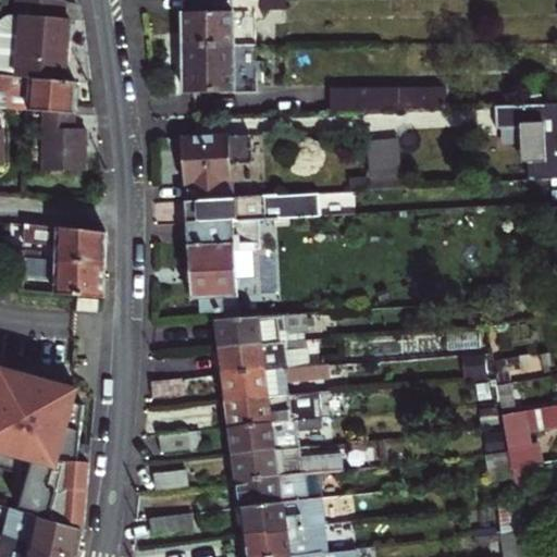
[(63,19),(65,0),(64,0),(17,0),(16,16),(9,16),(4,19),(0,22),(0,75),(64,81),(70,20),(63,19)]
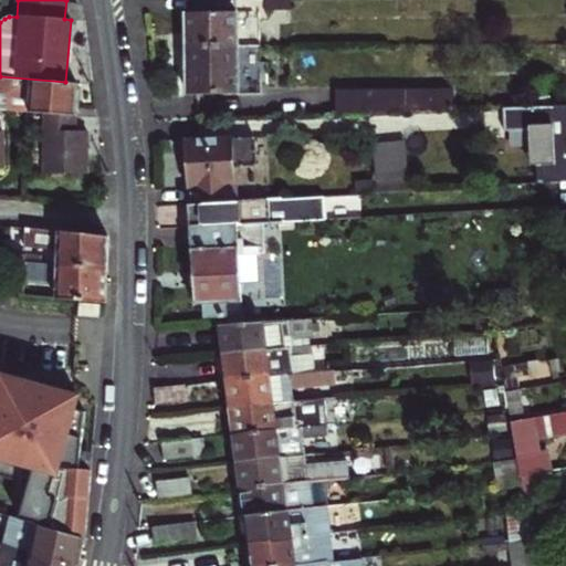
[(187,12),(187,45),(237,45),(237,12),(237,0),(195,0),(196,12),(187,12)]
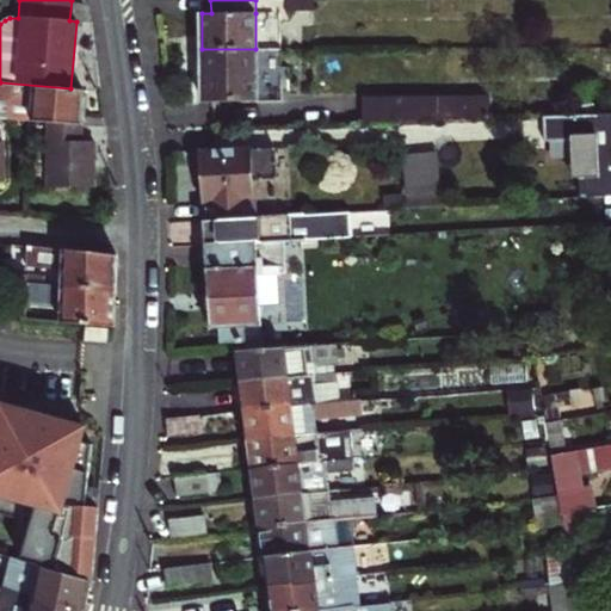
[(285,0),(287,10),(313,10),(313,0),(285,0)]
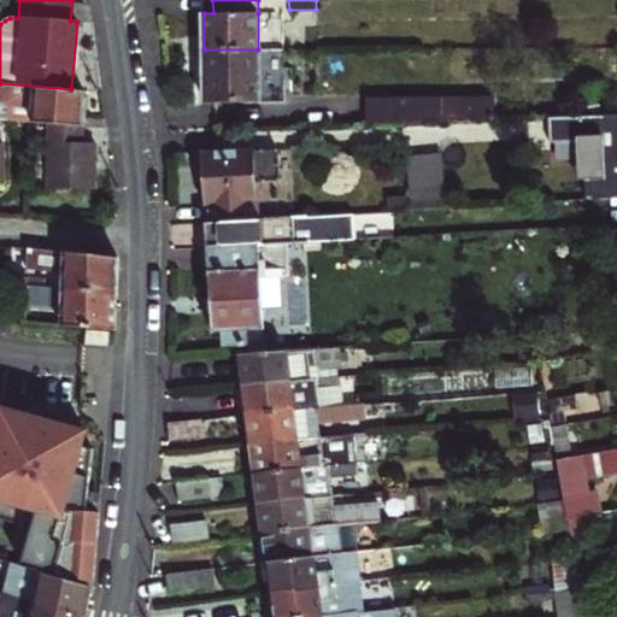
[(258,13),(258,50),(283,50),(283,13),(258,13)]
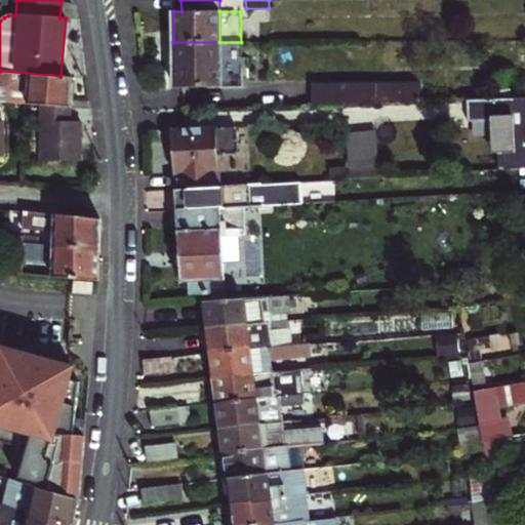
[(173,42),(174,87),(220,87),(219,42),(173,42)]
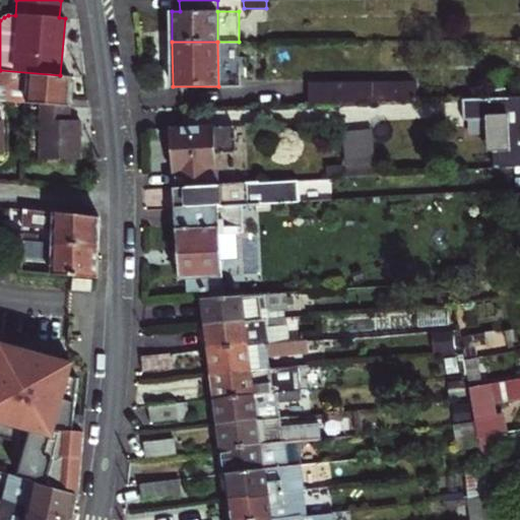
[(217,42),(218,86),(240,86),(239,42),(217,42)]
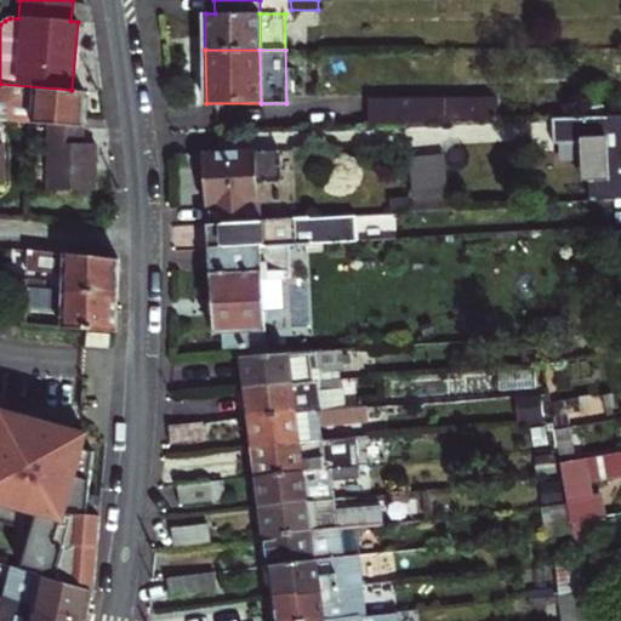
[(85,91),(72,90),(0,84),(0,100),(12,102),(11,121),(50,124),(84,126),(85,91)]
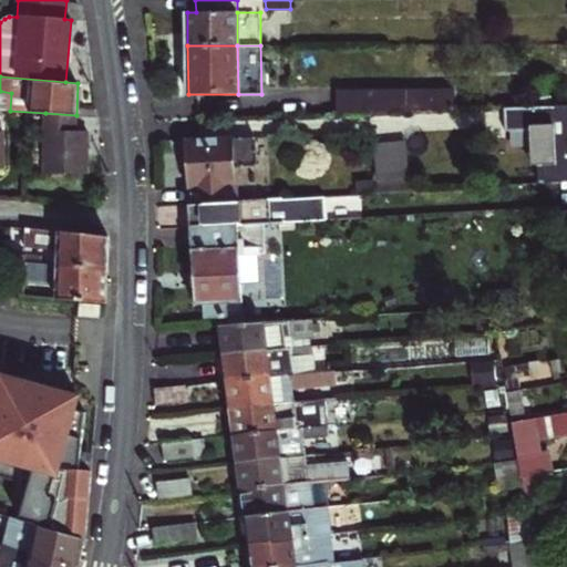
[(338,92),(338,114),(453,110),(453,90),(338,92)]
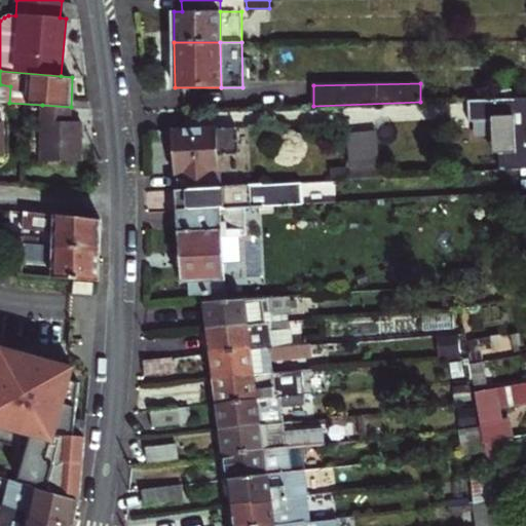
[(0,84),(0,102),(9,103),(10,86),(0,84)]
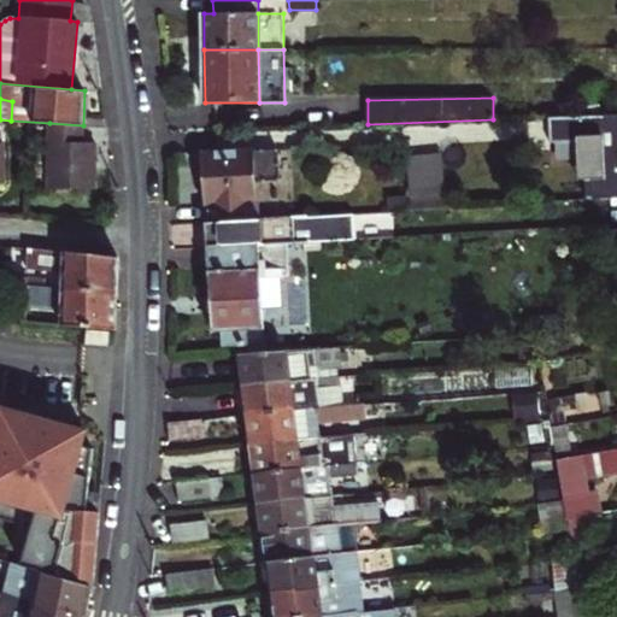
[(576,141),(577,181),(586,180),(587,200),(616,198),(616,113),(548,117),(550,142),(576,141)]
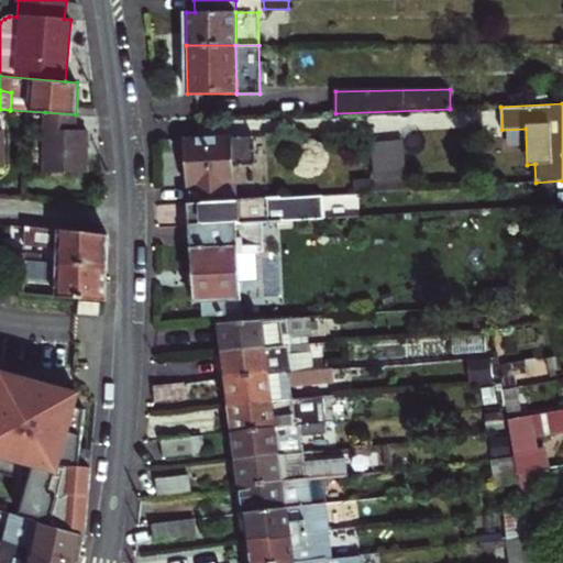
[(75,130),(76,114),(45,112),(44,173),(87,173),(87,130),(75,130)]
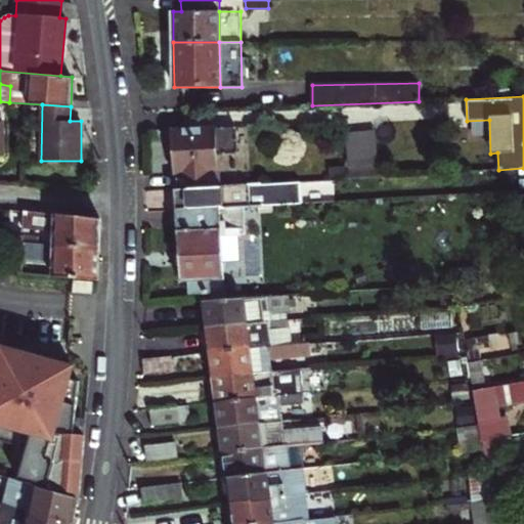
[(219,186),(217,155),(237,154),(236,126),(171,130),(173,173),(175,173),(175,188),(219,186)]
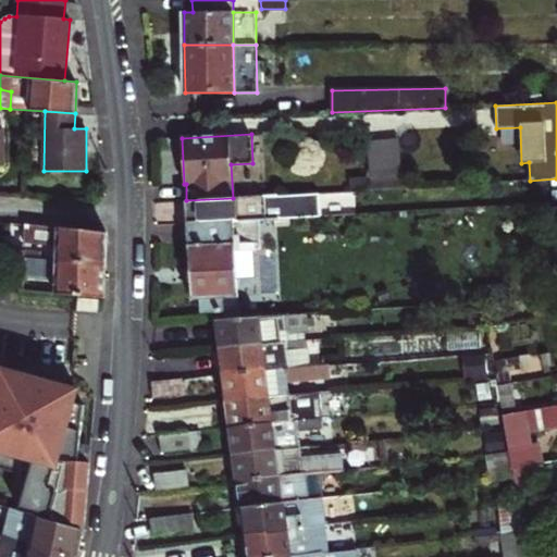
[(398,139),(366,140),(369,189),(401,188),(398,139)]
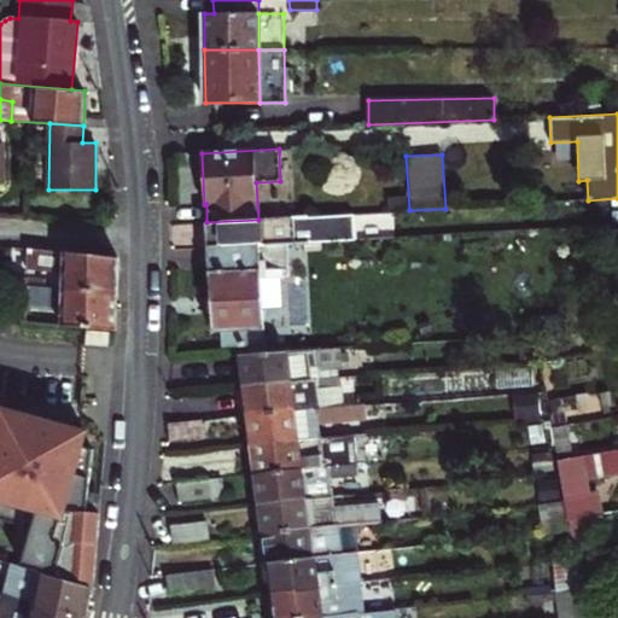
[(207,222),(205,222),(208,248),(289,243),(371,238),(368,214),(258,220),(207,222)]
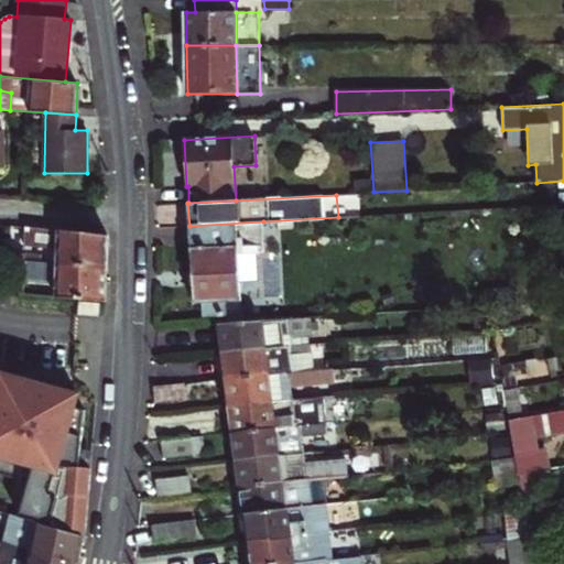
[(263,221),(190,226),(194,302),(203,302),(204,316),(219,316),(220,324),(243,322),(239,253),(266,252),(263,221)]
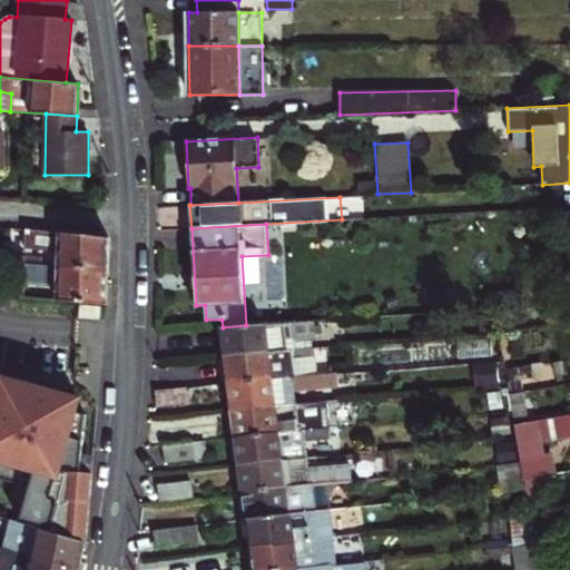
[(99,271),(108,272),(109,238),(26,228),(25,247),(58,251),(57,266),(99,271)]
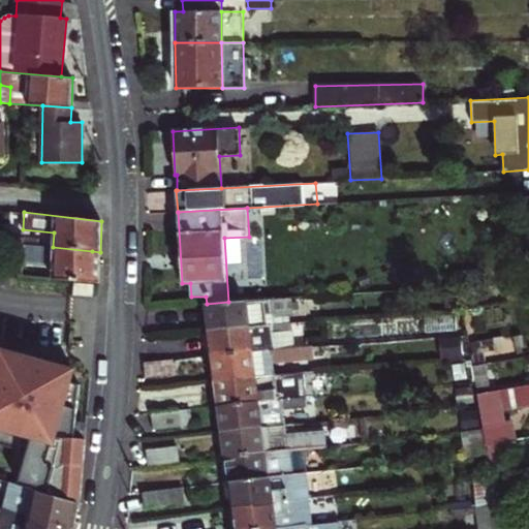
[(99,283),(100,252),(92,251),(53,247),(24,244),(23,263),(33,265),(53,266),(52,279),(99,283)]
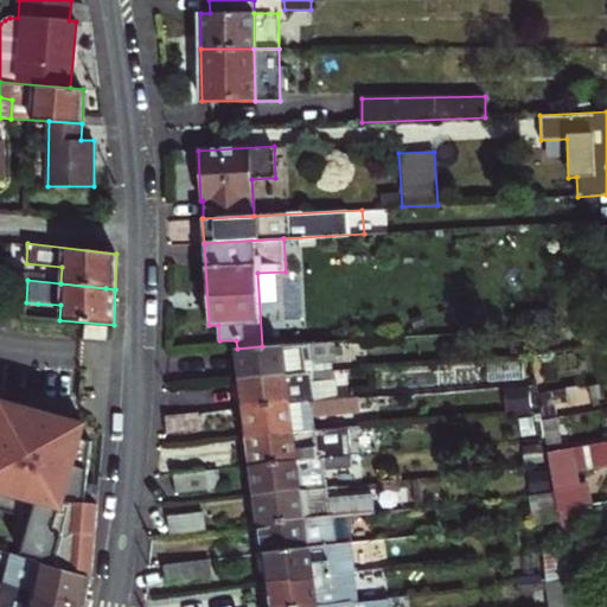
[(108,326),(85,324),(84,337),(107,339),(108,326)]
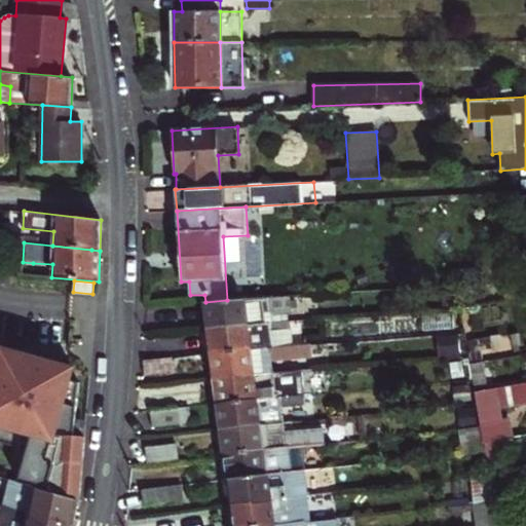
[(205,302),(209,328),(270,323),(268,312),(288,310),(287,297),(227,300),(205,302)]
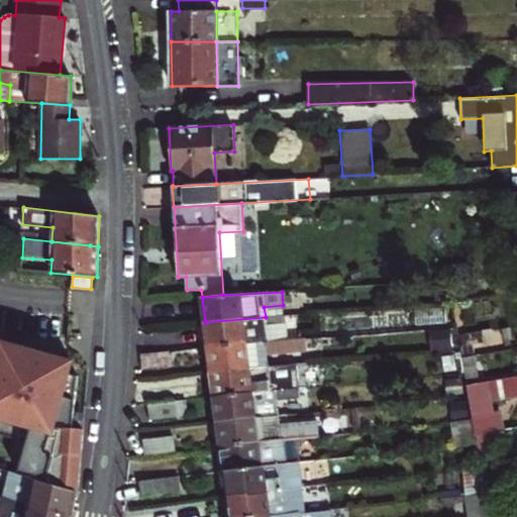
[(205,322),(208,346),(269,341),(267,326),(286,324),(285,315),(266,317),(205,322)]
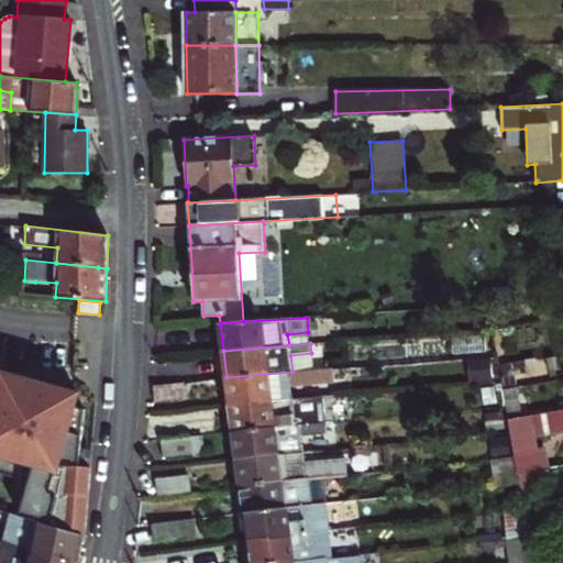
[(290,355),(293,372),(313,371),(311,353),(290,355)]
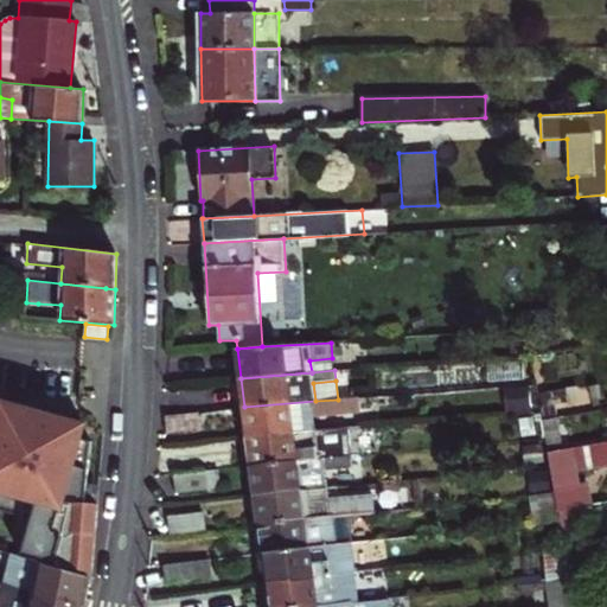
[(528,388),(504,390),(505,415),(530,413),(528,388)]
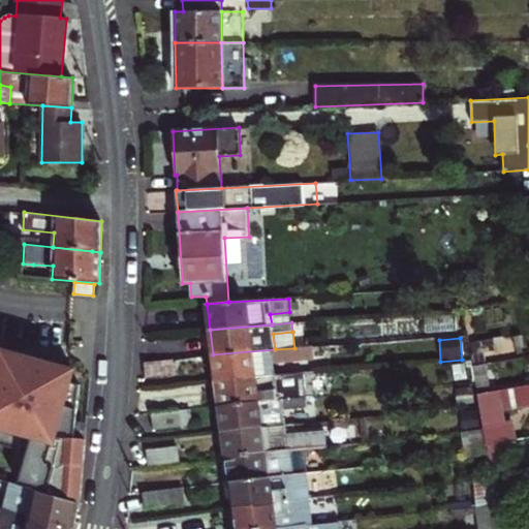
[(213,354),(216,380),(273,375),(271,363),(314,359),(312,346),(294,348),(275,349),(213,354)]
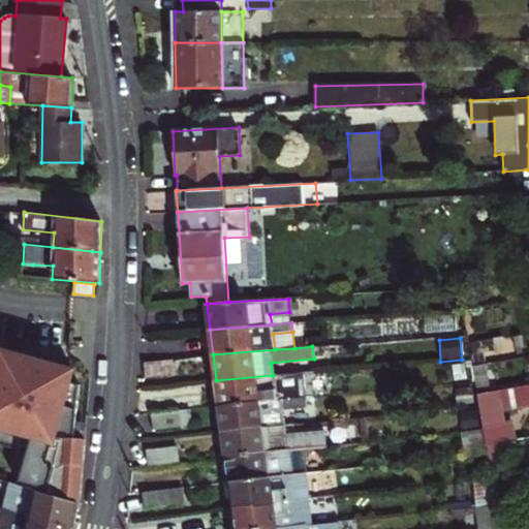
[(0,445),(30,454),(21,486),(80,502),(85,440),(69,439),(79,385),(69,383),(71,373),(0,360),(0,445)]
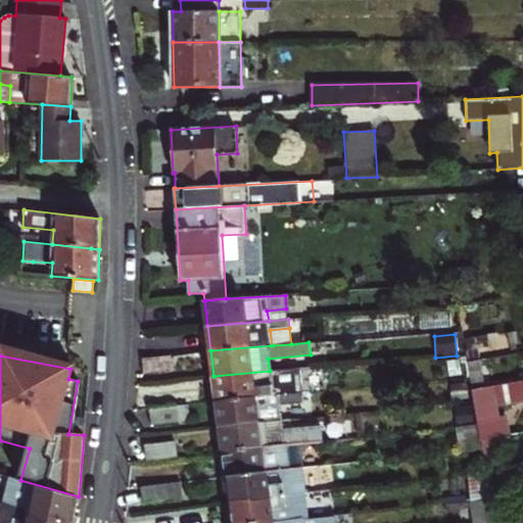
[(141,359),(143,374),(172,371),(170,355),(141,359)]
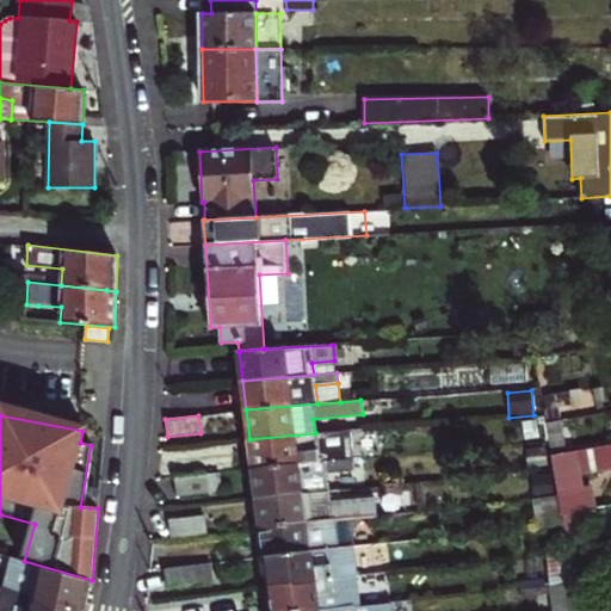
[(545,423),(549,440),(551,455),(566,452),(560,420),(545,423)]
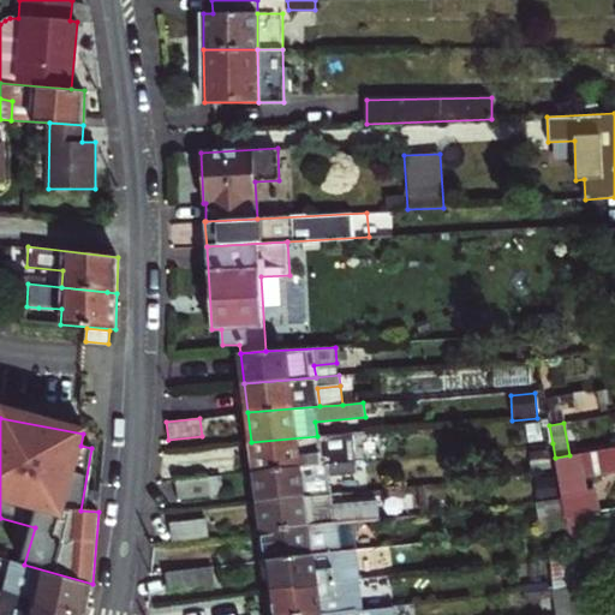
[(328,464),(356,461),(353,434),(317,436),(251,442),(255,471),(328,464)]
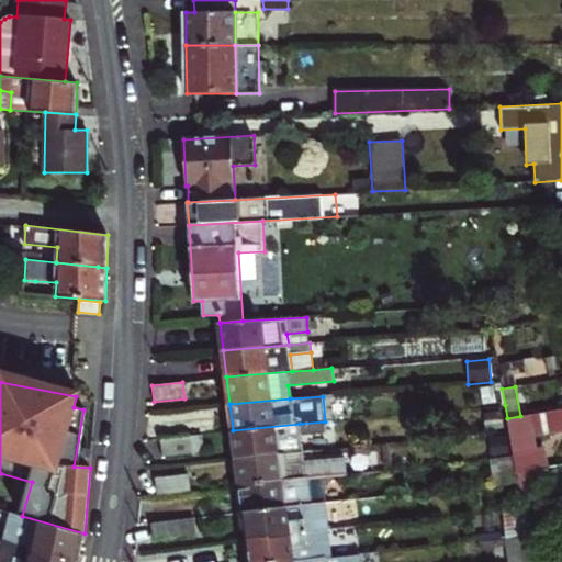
[(520,416),(507,418),(509,431),(514,457),(517,473),(542,469),(548,468),(544,451),(535,452),(531,429),(523,430),(520,416)]
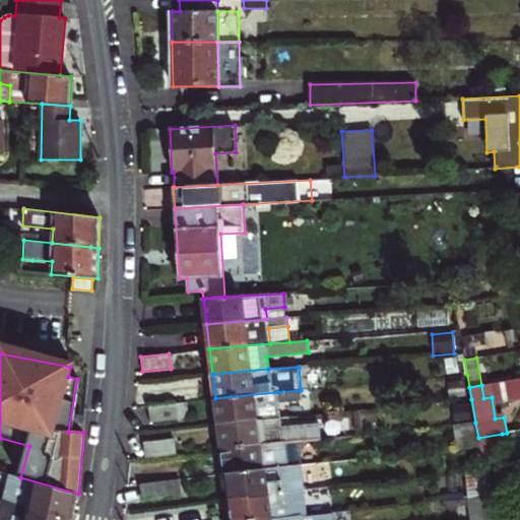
[(215,398),(218,424),(279,417),(281,417),(277,392),(215,398)]
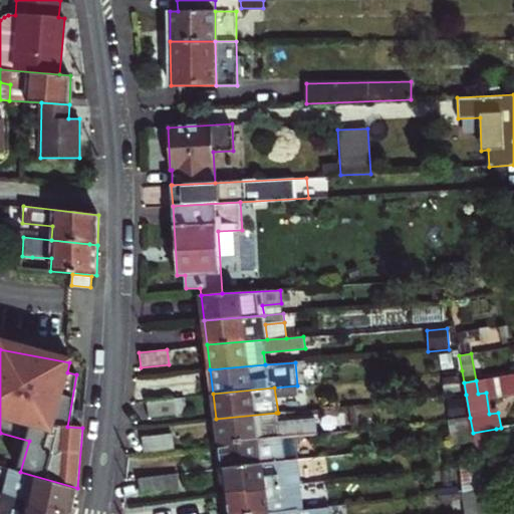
[(174,398),(176,413),(187,412),(185,397),(174,398)]
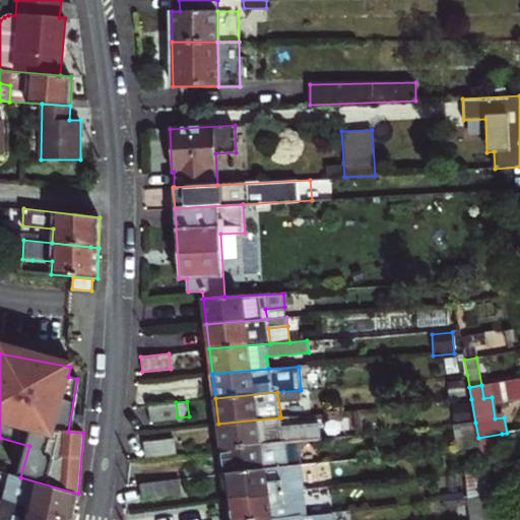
[(176,402),(171,403),(148,405),(150,420),(178,417),(176,402)]
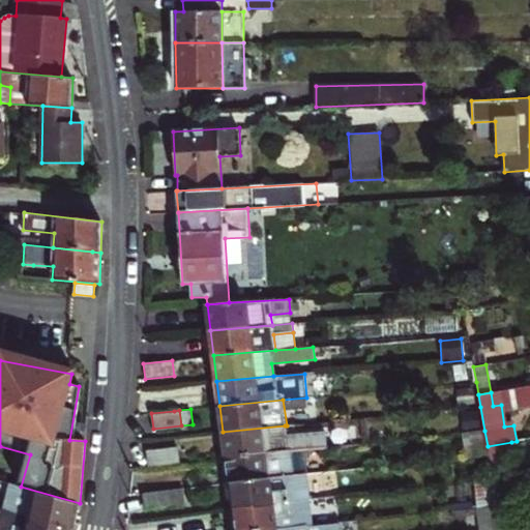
[(223,432),(226,458),(304,449),(326,447),(325,433),(286,436),(285,425),(223,432)]
